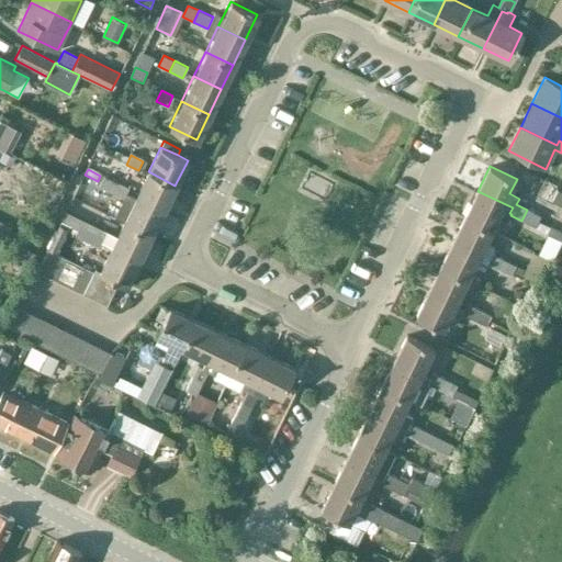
[(148,171),(135,197),(163,210),(175,186),(148,171)]
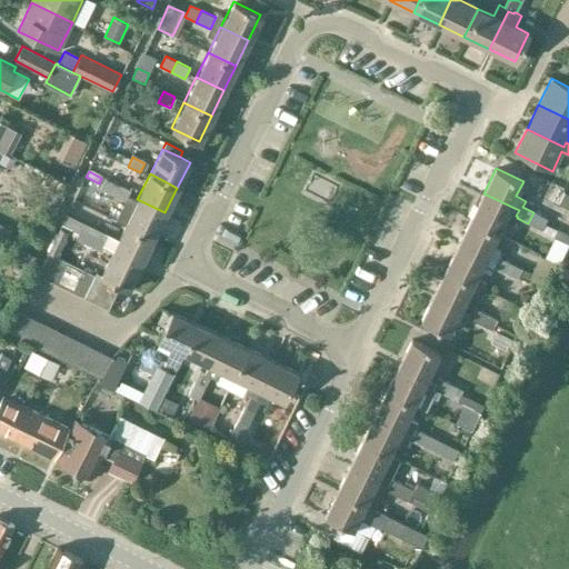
[(111,195),(118,182),(106,177),(100,189),(111,195)]
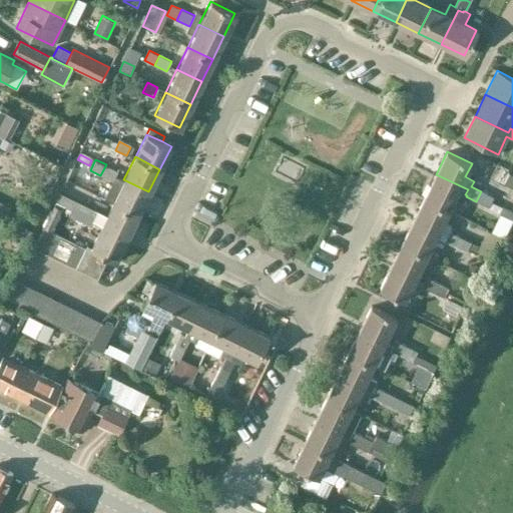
[(115,175),(117,172),(106,166),(101,175),(112,181),(115,175)]
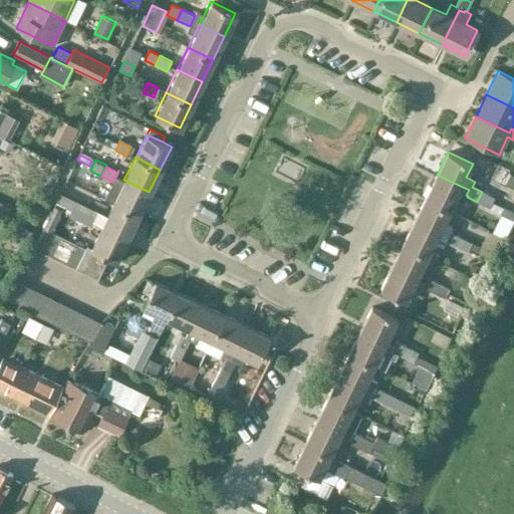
[(466,195),(469,190),(437,175),(425,197),(450,210),(456,198),(465,203),(467,197),(468,196),(466,195)]
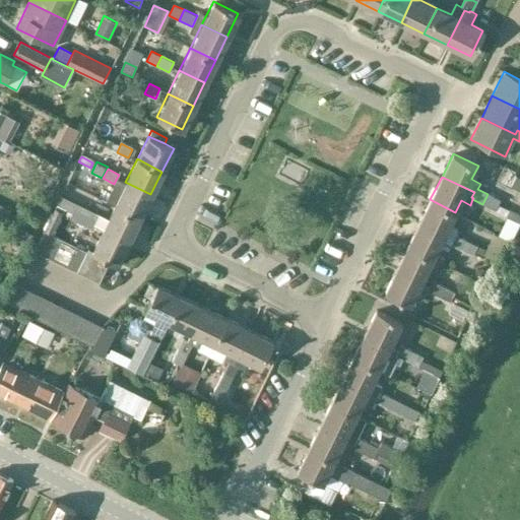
[(114,204),(139,217),(150,194),(125,182),(117,178),(114,184),(106,201),(114,204)]
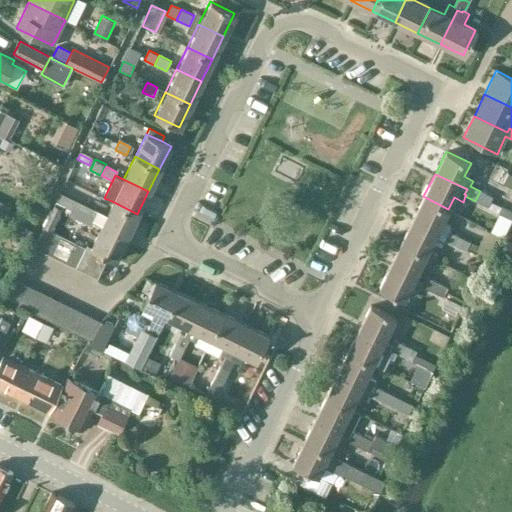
[(486,206),(492,196),(480,190),(480,191),(475,201),(486,206)]
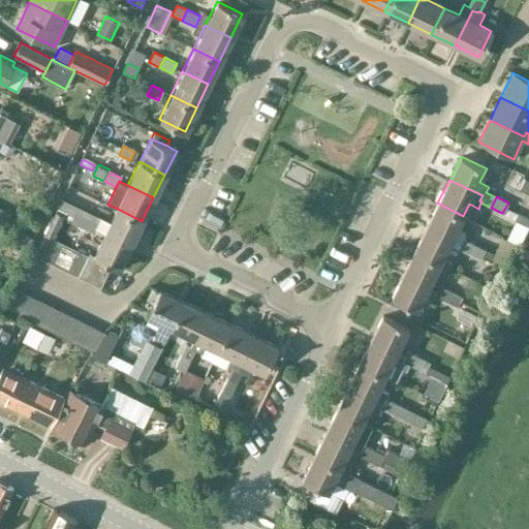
[(463,216),(437,203),(426,226),(452,239),(460,243),(457,247),(459,248),(458,248),(468,253),(473,244),(463,239),(465,235),(456,230),(463,216)]
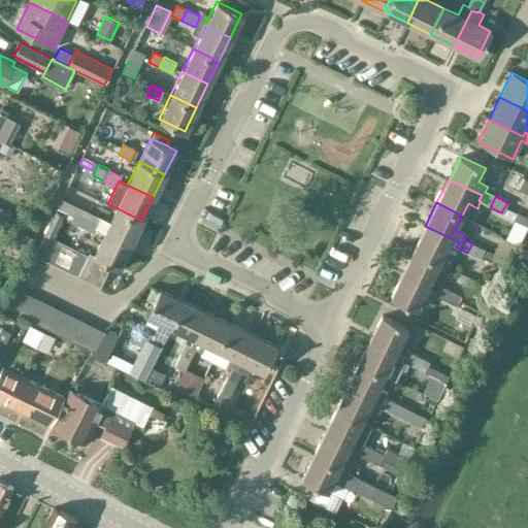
[(129,243),(141,221),(116,207),(108,222),(100,217),(98,223),(96,227),(97,228),(103,231),(104,231),(129,243)]
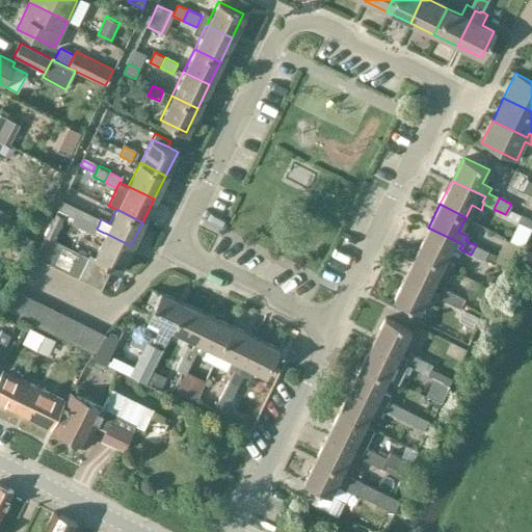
[(510,209),(507,215),(519,221),(522,214),(510,209)]
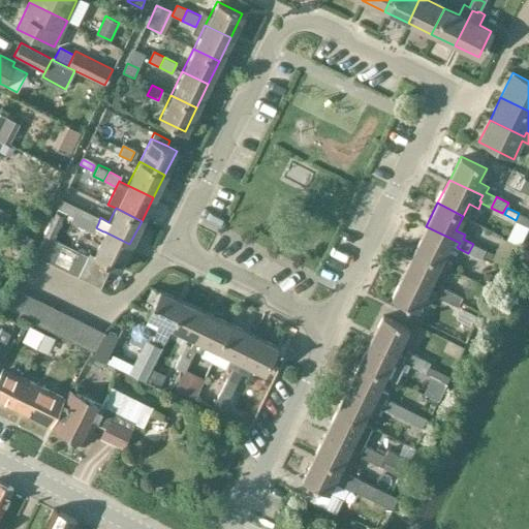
[(0,222),(5,225),(10,214),(0,209),(0,222)]
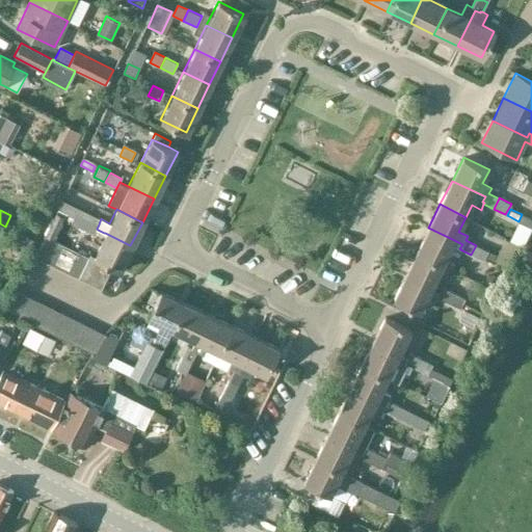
[(81,228),(86,218),(76,213),(72,223),(81,228)]
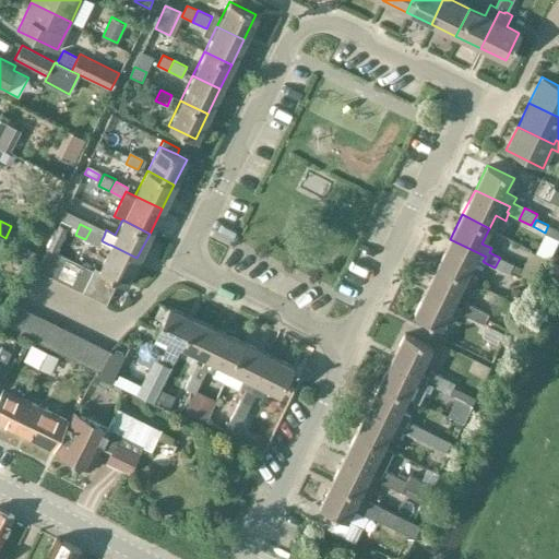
[(102,240),(104,236),(91,229),(85,239),(100,247),(103,241),(102,240)]
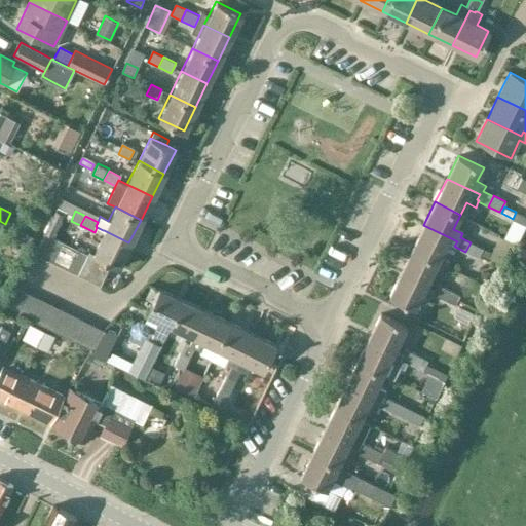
[(457,241),(449,237),(423,225),(412,249),(438,261),(444,249),(453,253),(455,247),(456,247),(454,246),(457,241)]
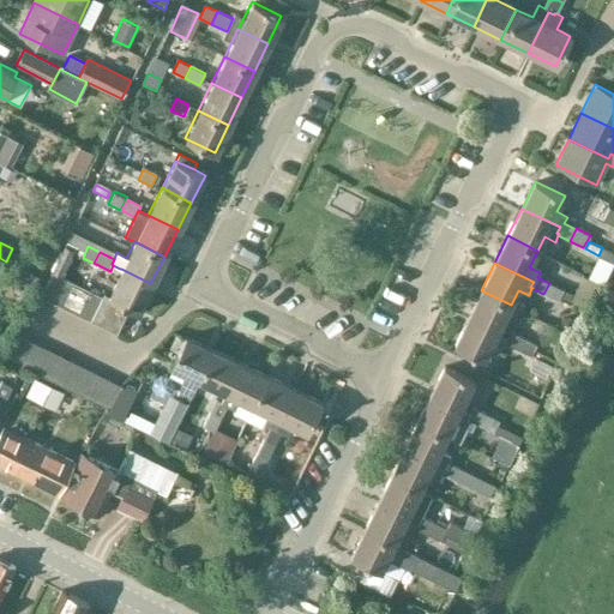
[(101,296),(100,298),(89,319),(115,332),(127,307),(137,311),(150,283),(121,269),(120,269),(107,296),(101,294),(101,296)]
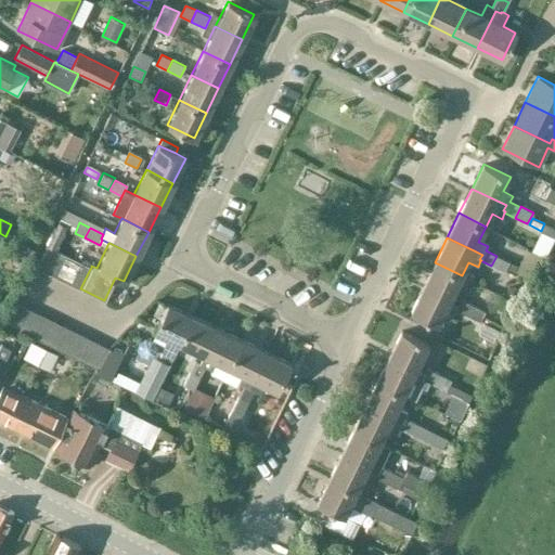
[(38,268),(47,272),(56,252),(47,247),(38,268)]
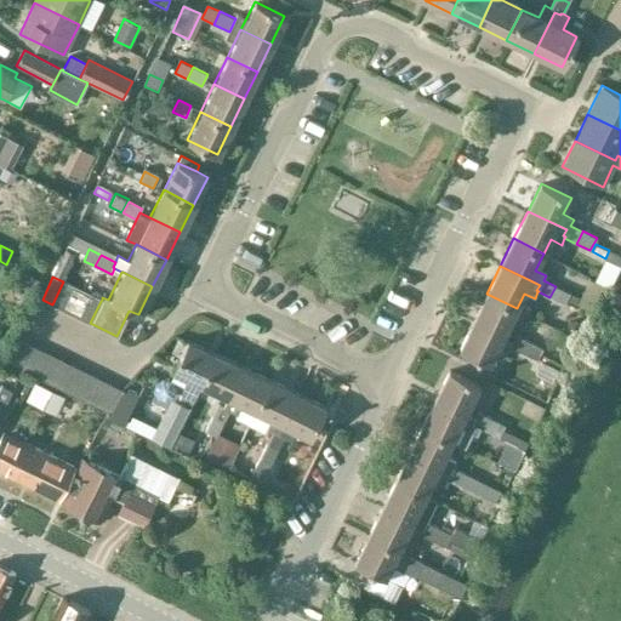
[(77,288),(63,281),(52,305),(64,311),(77,288)]
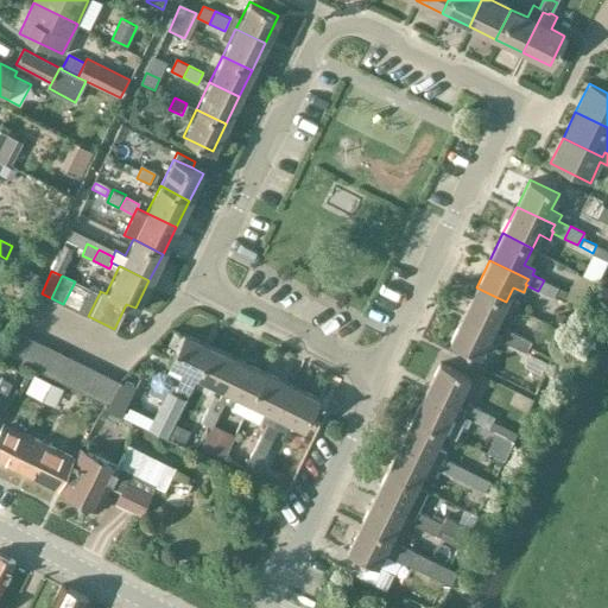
[(552,298),(558,287),(544,280),(538,291),(552,298)]
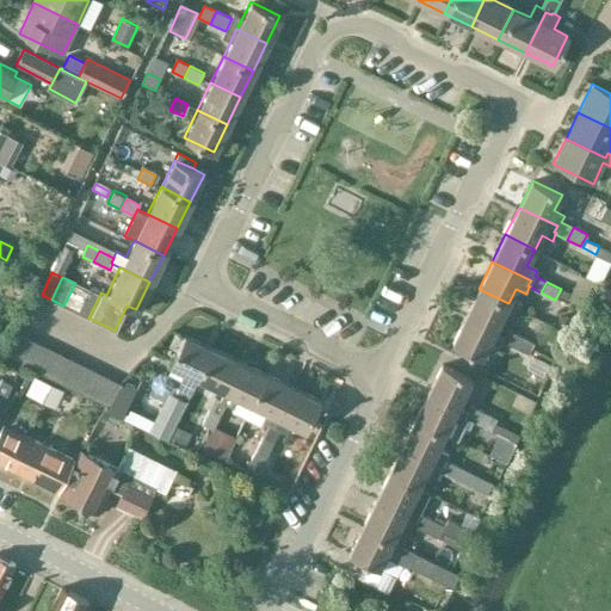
[(63,306),(75,312),(87,289),(75,283),(63,306)]
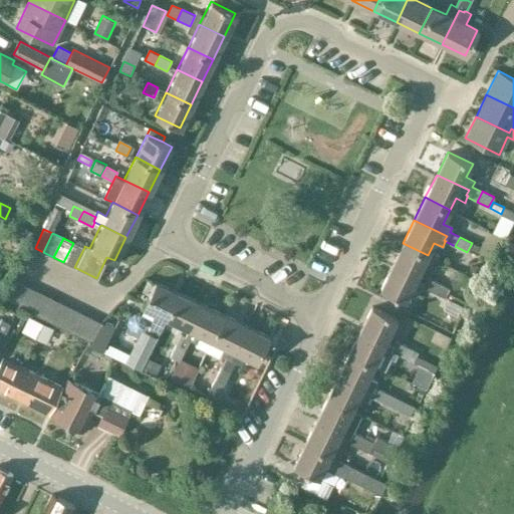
[(74,267),(83,249),(84,248),(73,243),(63,262),(74,267)]
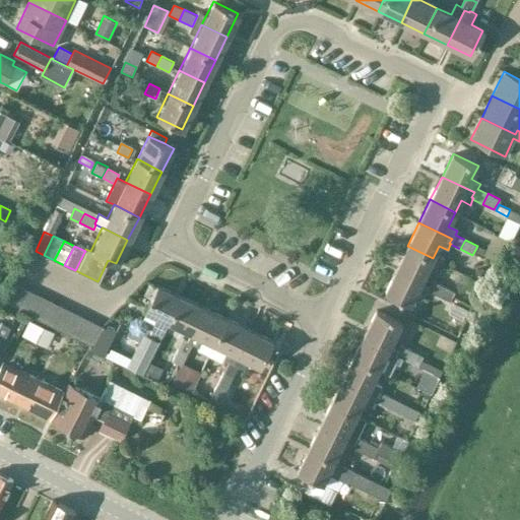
[(407,246),(396,268),(421,280),(433,258),(407,246)]
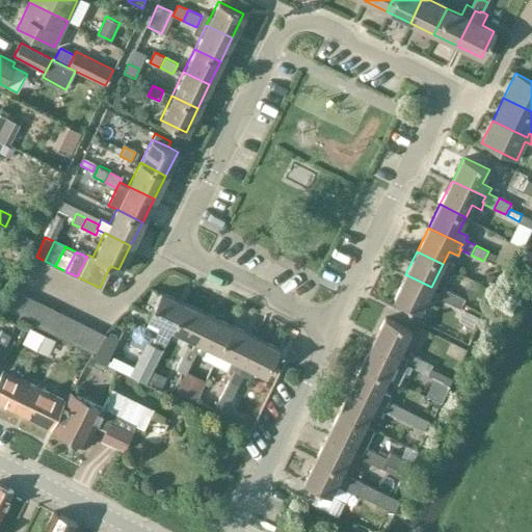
[(405,274),(404,277),(394,298),(420,311),(431,287),(405,274)]
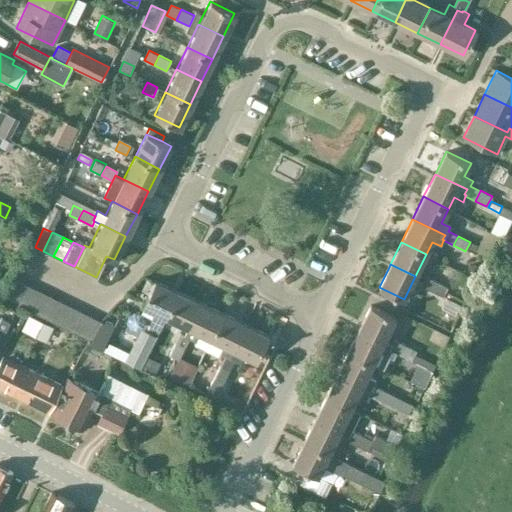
[(470,265),(467,271),(470,276),(477,276),(480,270),(477,265),(470,265)]
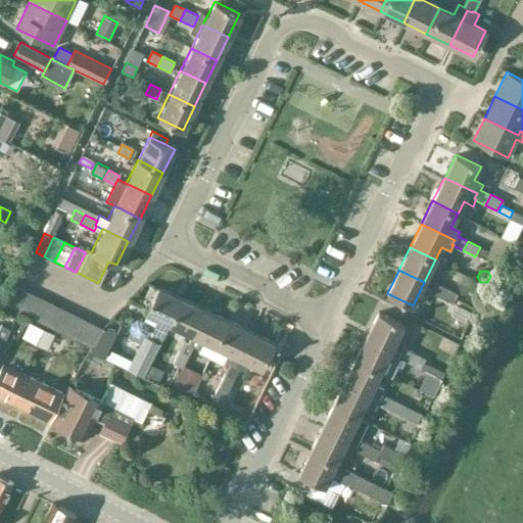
[(10,282),(0,302),(10,307),(20,287),(10,282)]
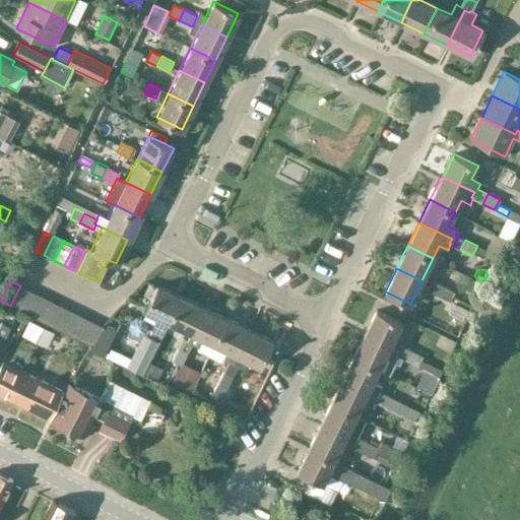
[(438,296),(443,285),(437,282),(433,280),(428,289),(438,296)]
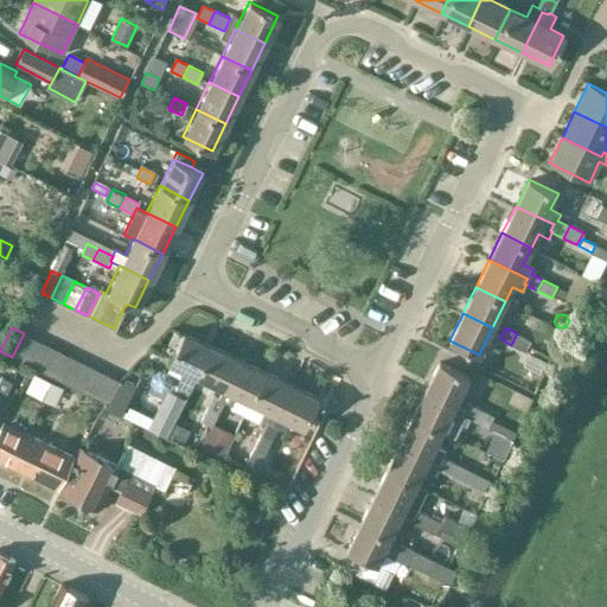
[(195,375),(209,345),(181,331),(179,336),(173,347),(167,360),(186,370),(176,394),(177,394),(170,407),(164,403),(154,425),(123,408),(134,384),(119,382),(106,410),(164,438),(166,432),(168,432),(185,398),(186,398),(197,376),(195,375)]
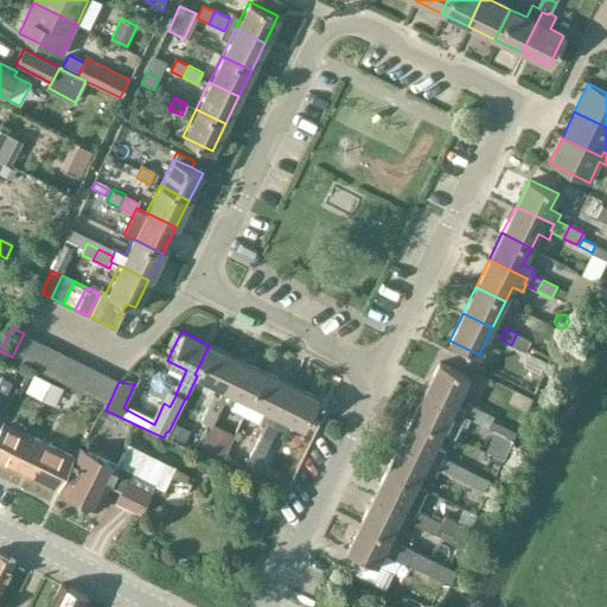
[(12,357),(24,362),(36,339),(24,333),(12,357)]
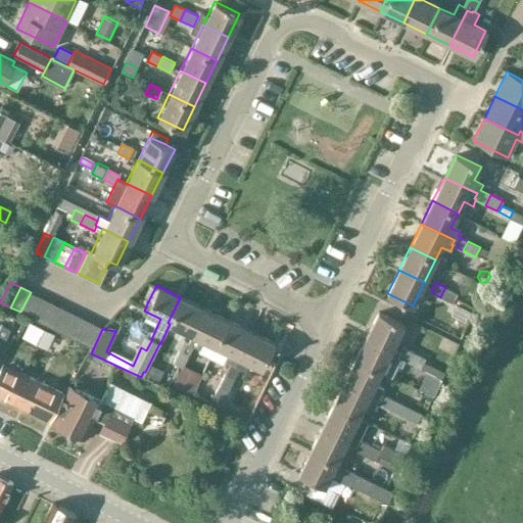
[(150,287),(145,297),(149,299),(154,289),(150,287)]
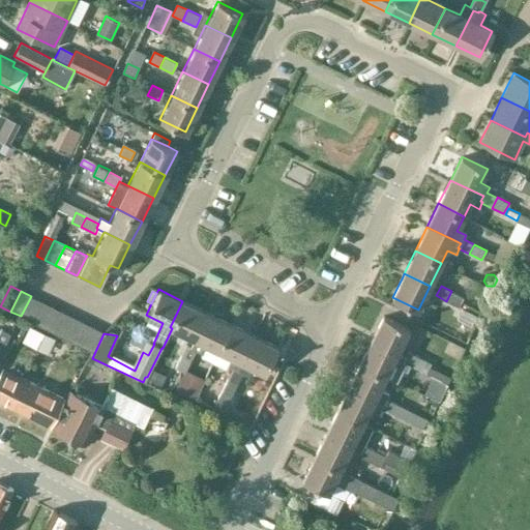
[(451,291),(446,301),(459,307),(464,297),(451,291)]
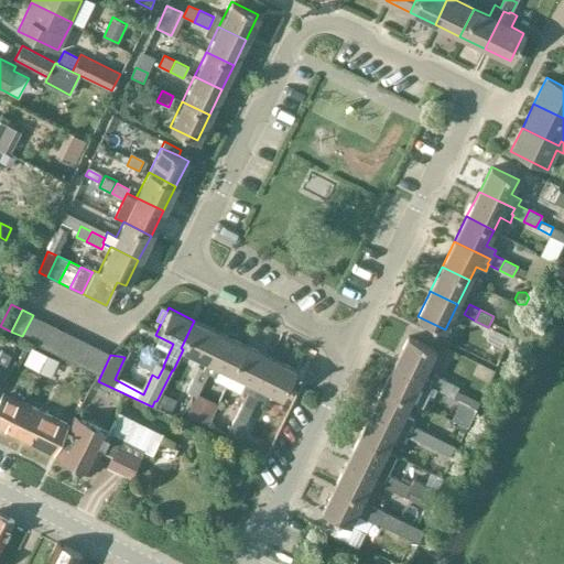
[(33,315),(22,336),(33,342),(44,321),(33,315)]
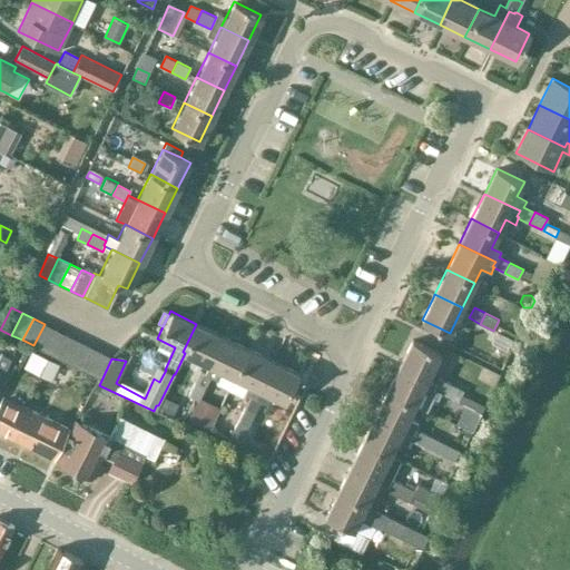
[(33,345),(45,351),(56,330),(45,324),(33,345)]
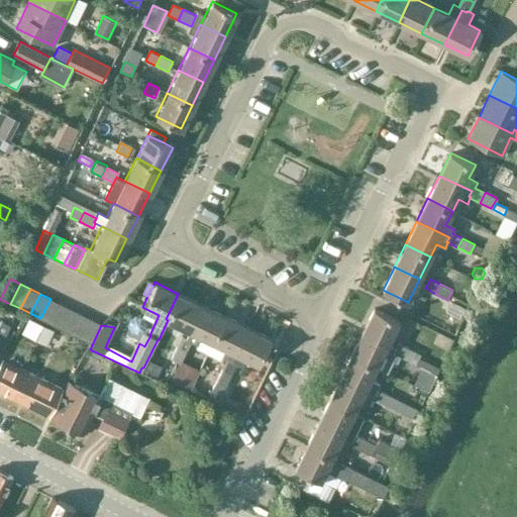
[(166,319),(168,320),(188,330),(201,305),(178,294),(166,319)]
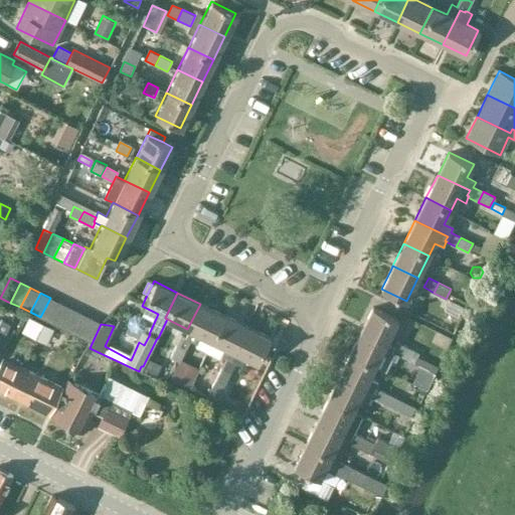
[(60,303),(50,298),(40,317),(50,322),(60,303)]
